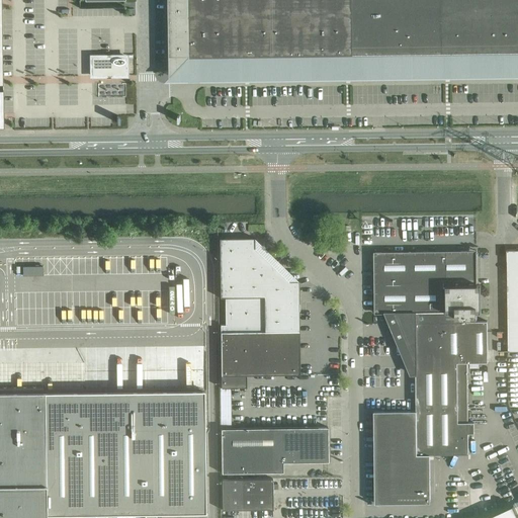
[(352,54),(352,60),(387,59),(385,0),(168,0),(170,77),(190,56),(206,56),(352,54)]
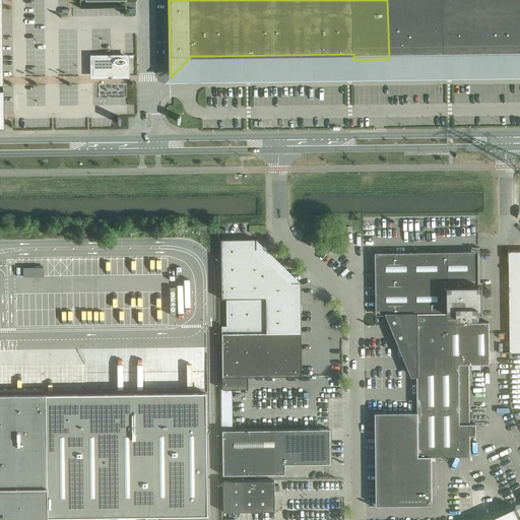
[(387,0),(389,59),(412,59),(411,0),(387,0)]
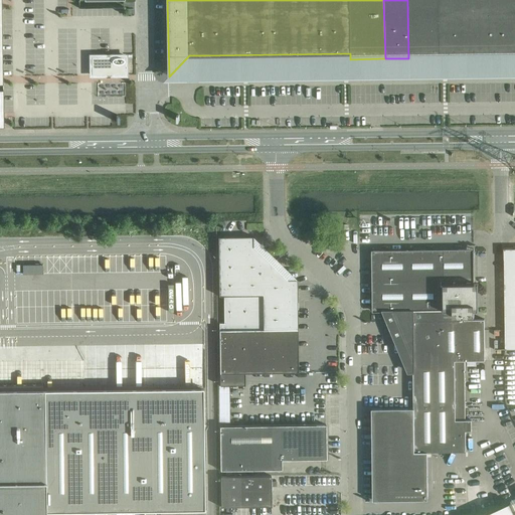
[(514,0),(407,0),(408,58),(514,56),(514,0)]
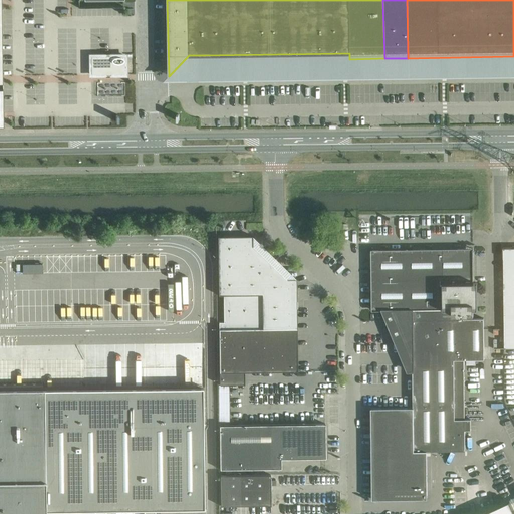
[(110,56),(90,56),(91,75),(125,74),(124,55),(123,55),(110,56)]
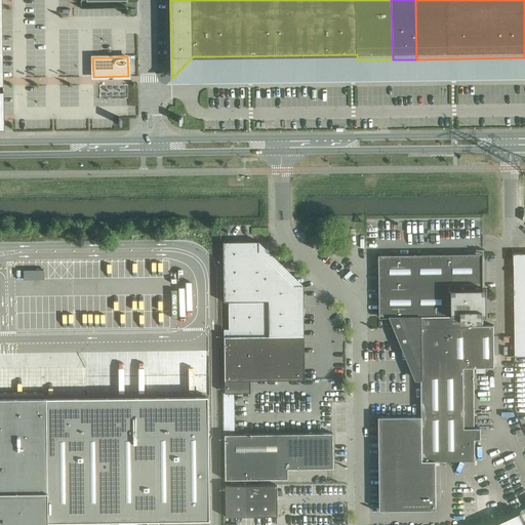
[(125,86),(116,86),(115,94),(124,95),(125,86)]
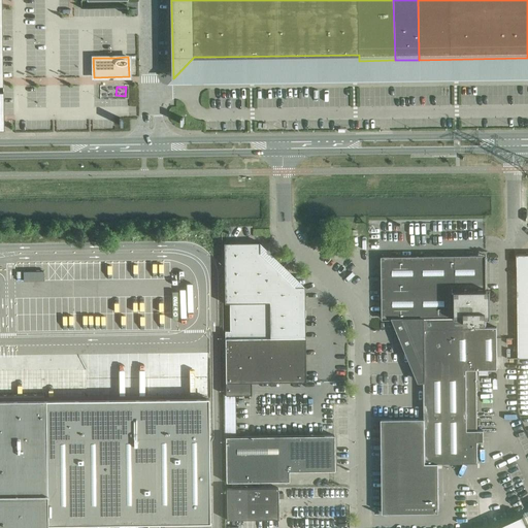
[(251,383),(305,382),(304,287),(294,287),(259,253),(259,242),(224,242),(224,303),(229,303),(230,331),(225,331),(225,395),(234,395),(251,395),(251,383)]
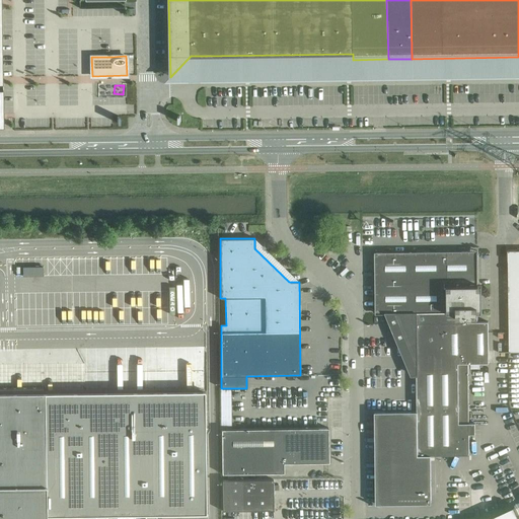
[(518,250),(507,250),(509,353),(518,352),(518,250)]
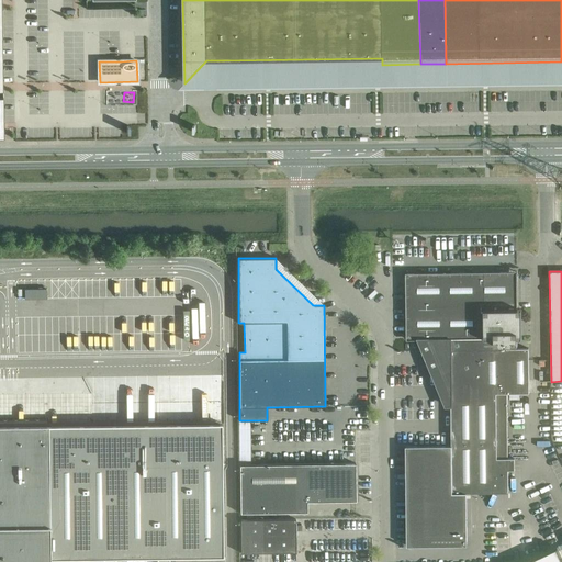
[(508,471),(515,471),(515,459),(507,459),(507,437),(496,437),(496,416),(507,416),(507,394),(529,394),(528,360),(528,349),(517,349),(517,338),(521,338),(521,310),(517,310),(516,272),(406,273),(406,317),(406,328),(406,340),(418,340),(429,340),(433,350),(429,351),(433,359),(436,358),(447,383),(446,383),(446,405),(451,405),(451,407),(451,446),(406,447),(406,448),(408,448),(409,546),(407,546),(407,547),(442,546),(449,546),(467,546),(467,493),(508,493),(508,471)]
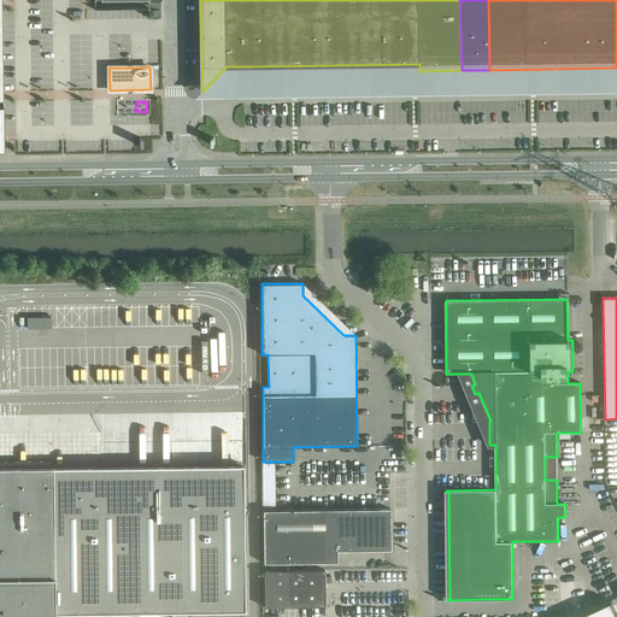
[(0,616),(54,616),(54,613),(92,612),(101,612),(112,612),(112,616),(125,616),(125,612),(171,611),(170,616),(183,616),(184,611),(209,611),(244,611),(241,465),(52,468),(51,460),(0,460),(0,616)]
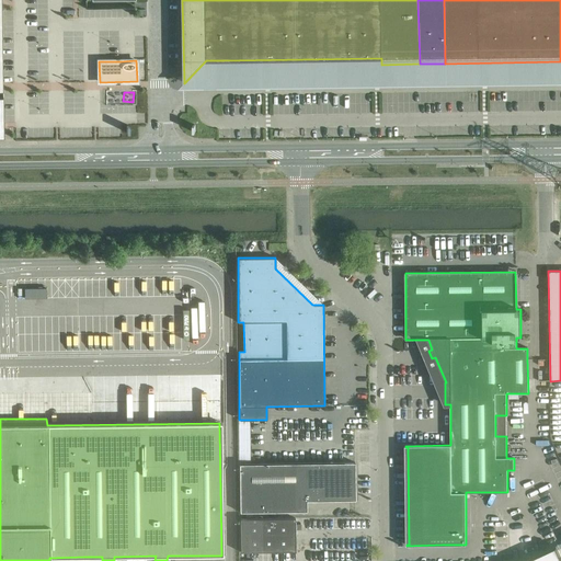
[(239,420),(239,464),(249,464),(249,420),(239,420)]
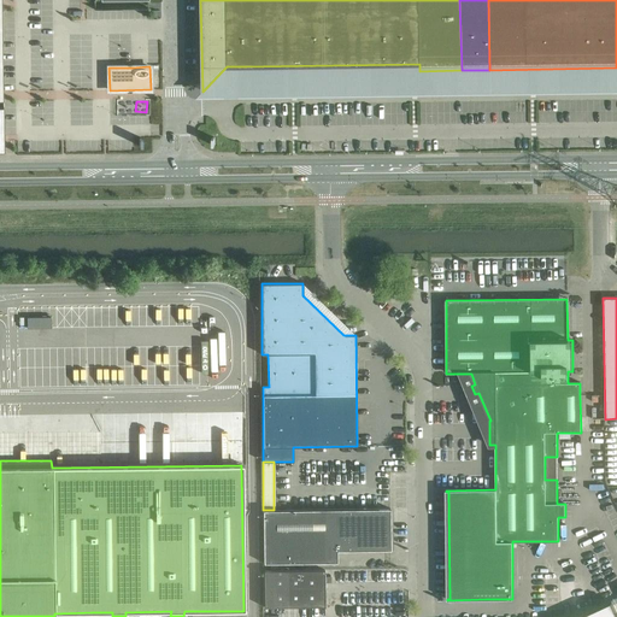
[(391,509),(274,510),(263,510),(264,563),(338,562),(338,551),(391,550),(391,509)]
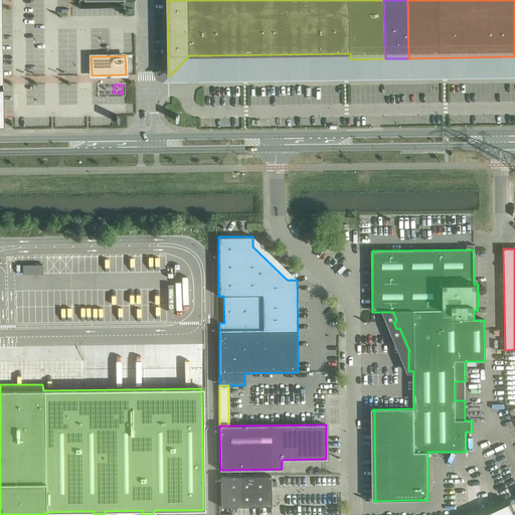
[(220,507),(271,506),(271,476),(220,476),(220,507)]
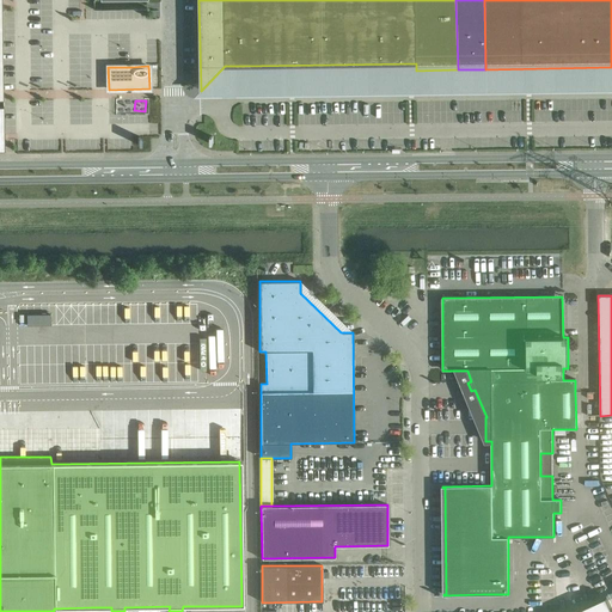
[(571,611),(611,611),(611,607),(606,595),(571,611)]
